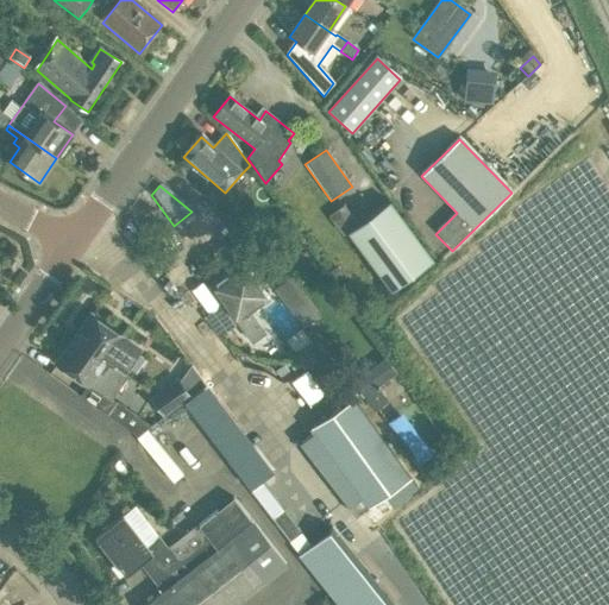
[(433,263),(389,203),(349,234),(393,294),(433,263)]
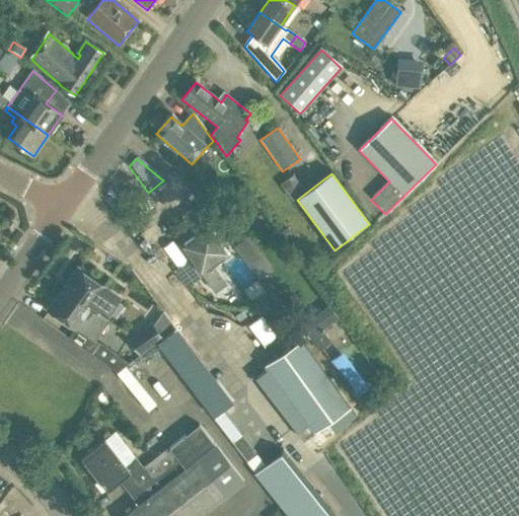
[(201,218),(194,208),(184,215),(193,224),(201,218)]
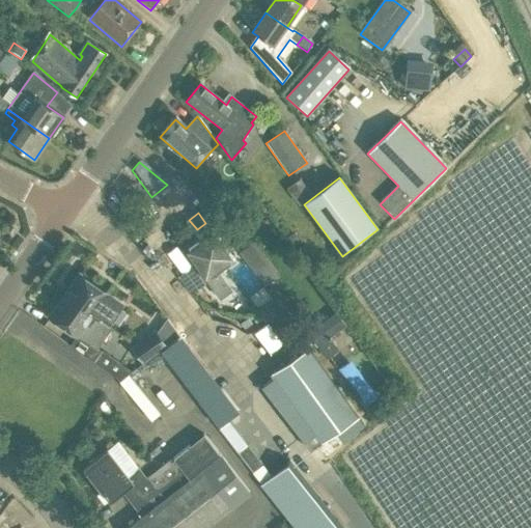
[(184,248),(220,301),(231,294),(219,274),(233,265),(211,230),(184,248)]
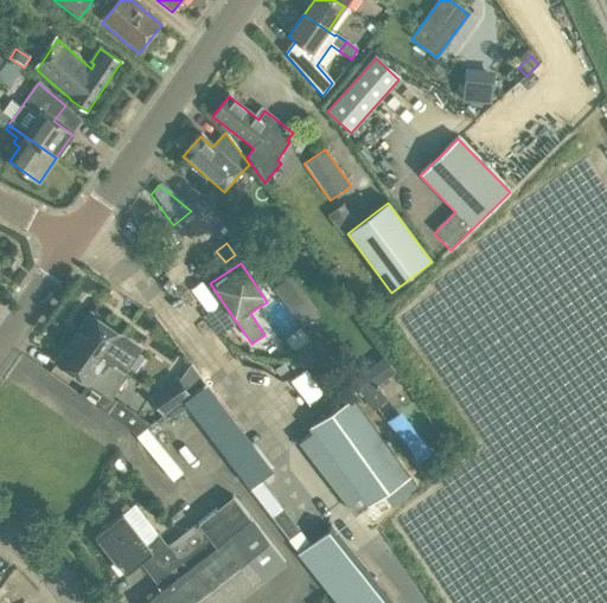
[(333,270),(326,275),(332,283),(339,277),(333,270)]
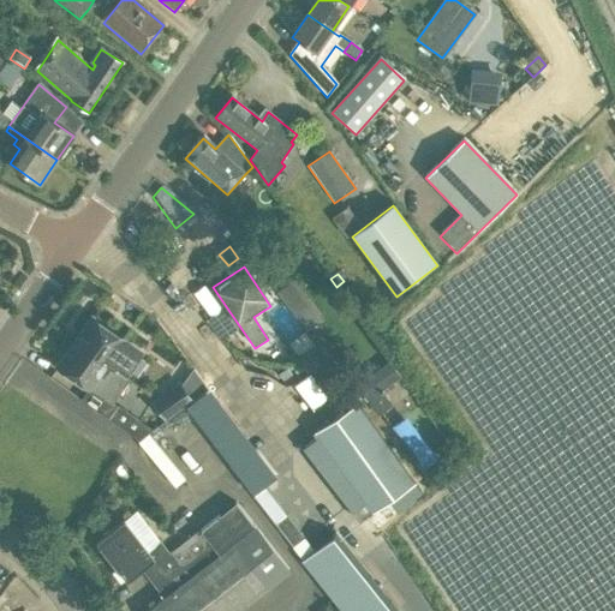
[(321,322),(308,303),(302,307),(287,288),(278,295),(305,334),(321,322)]
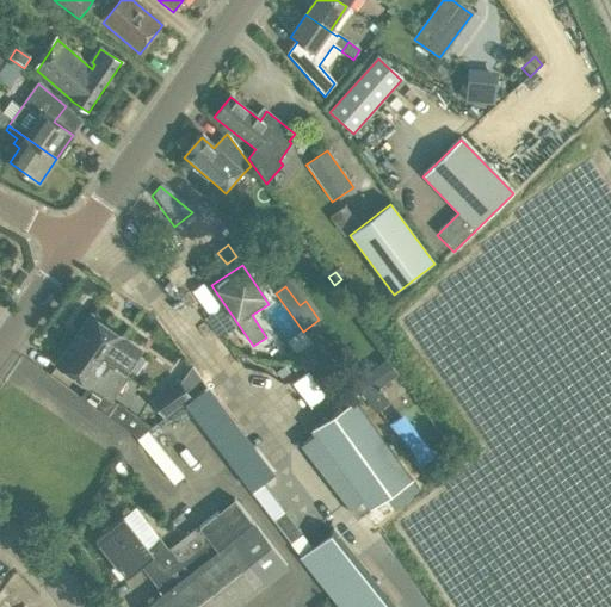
[(91,317),(74,341),(112,367),(112,369),(123,376),(140,352),(91,317)]
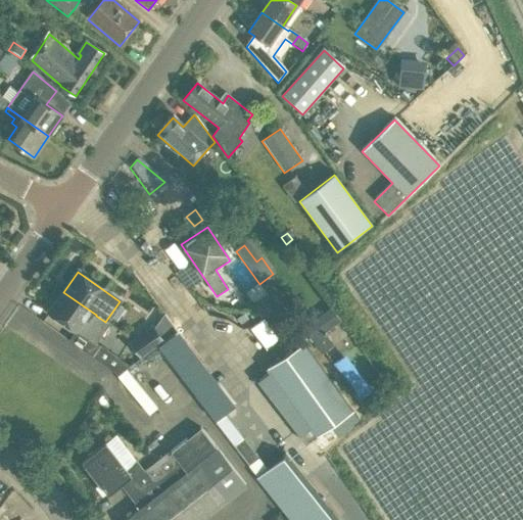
[(96,315),(63,292),(48,313),(76,332),(84,320),(90,324),(96,316),(96,315)]
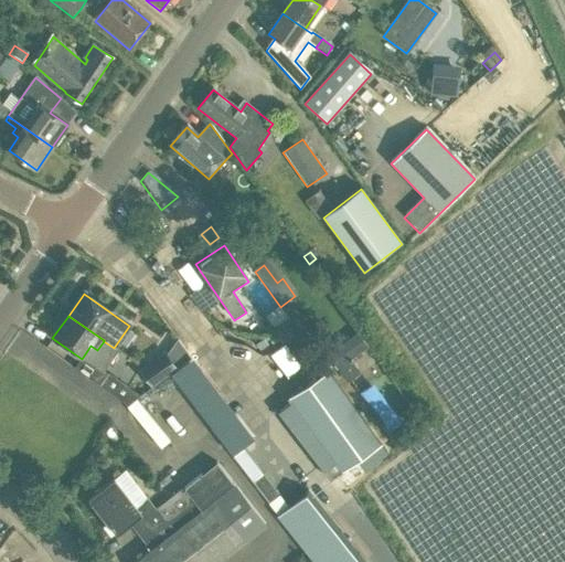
[(299,332),(287,317),(273,328),(272,329),(283,345),(299,332)]
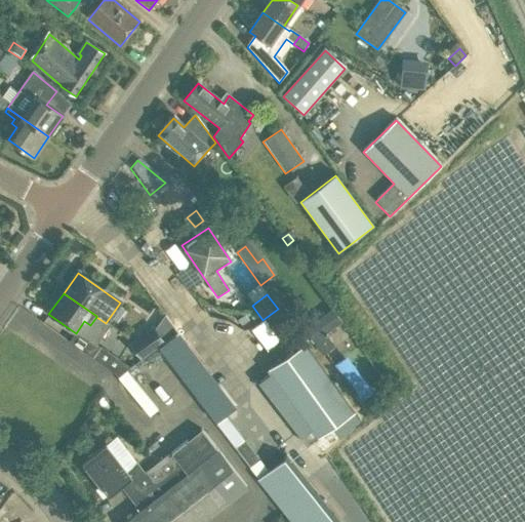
[(277,310),(266,319),(288,349),(299,340),(277,310)]
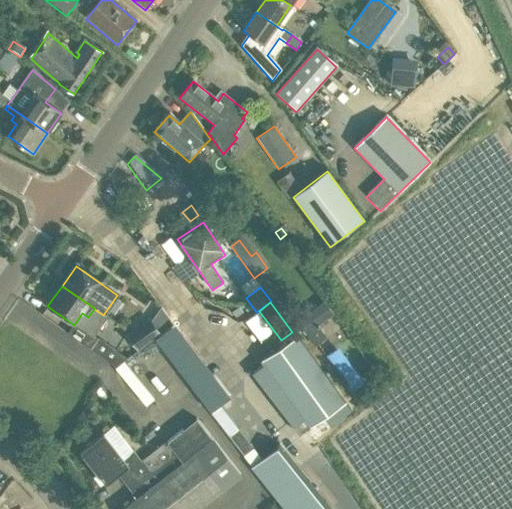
[(323,302),(295,322),(314,348),(326,339),(318,328),(334,316),(323,302)]
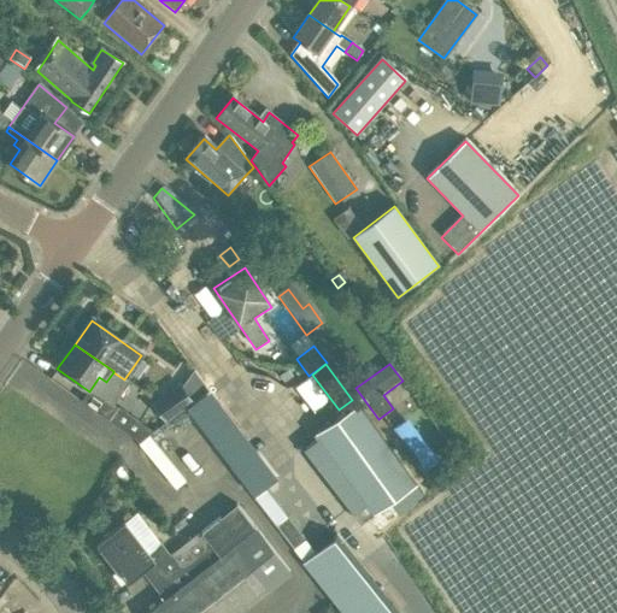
[(194,402),(180,384),(154,404),(169,420),(194,402)]
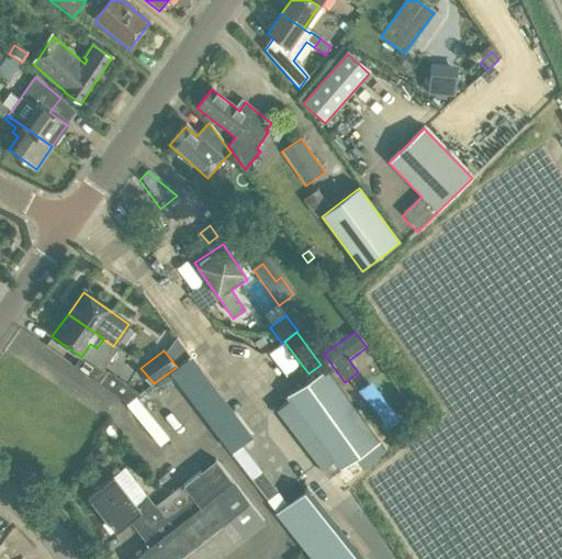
[(81,357),(74,367),(99,384),(107,373),(81,357)]
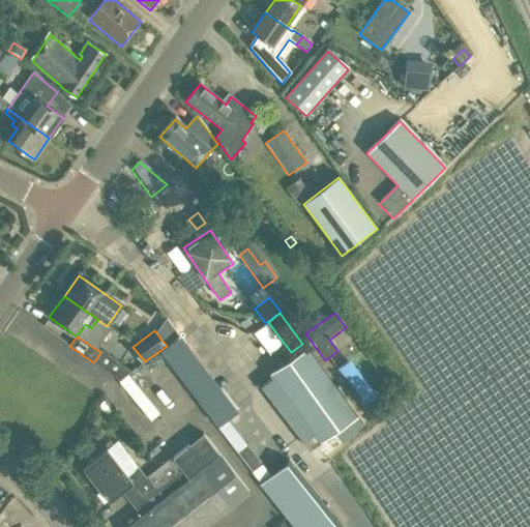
[(273,375),(294,403),(283,411),(299,435),(311,427),(322,443),(356,418),(307,350),(273,375)]
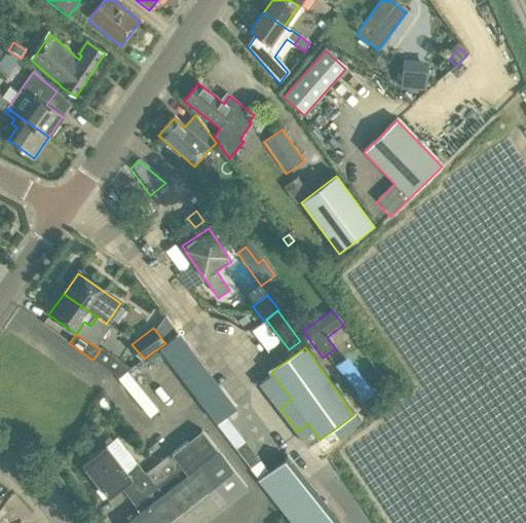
[(144,411),(153,403),(122,366),(113,374),(144,411)]
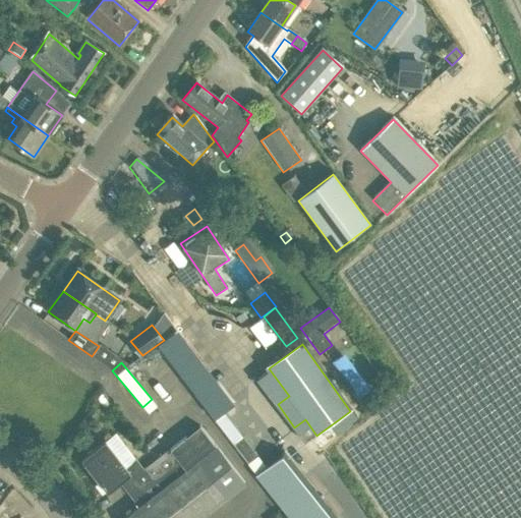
[(257,457),(224,413),(214,420),(247,464),(257,457)]
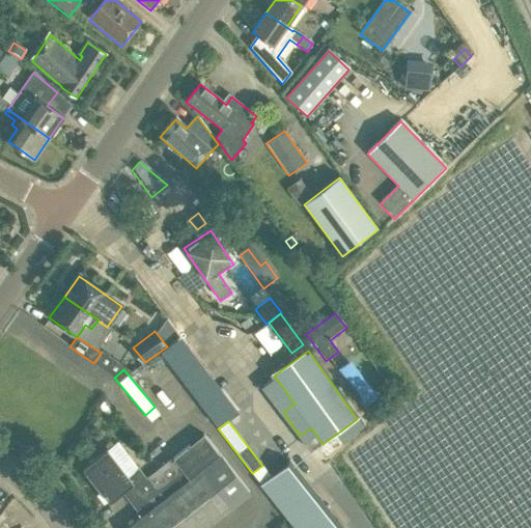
[(174,460),(173,459),(146,479),(139,469),(129,477),(108,451),(83,469),(84,470),(86,469),(103,491),(101,492),(110,503),(122,494),(141,519),(129,527),(205,527),(249,495),(202,437),(174,460)]
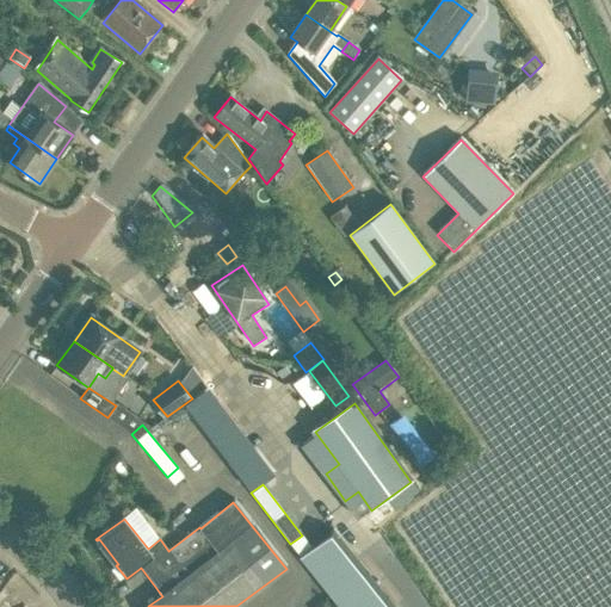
[(394,606),(333,532),(300,558),(338,606),(394,606)]
